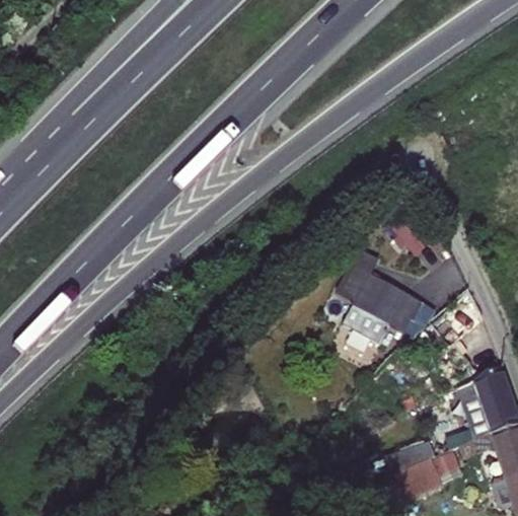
[(377,259),(360,249),(339,290),(355,299),(343,321),(375,340),(385,321),(393,325),(410,294),(369,273),(377,259)]
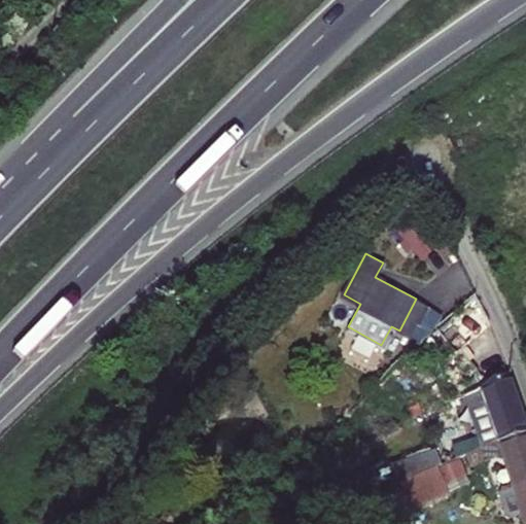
[(458,352),(490,323),(475,292),(436,327),(458,352)]
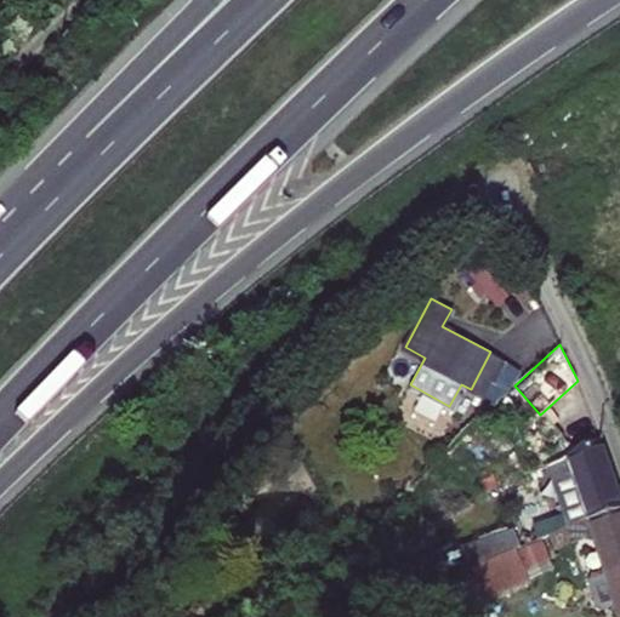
[(567,456),(587,516),(587,519),(619,507),(619,500),(601,439),(567,456)]
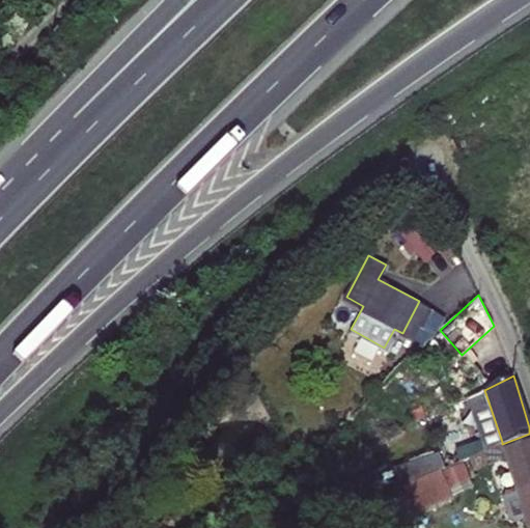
[(502,442),(484,390),(467,396),(484,448),(502,442)]
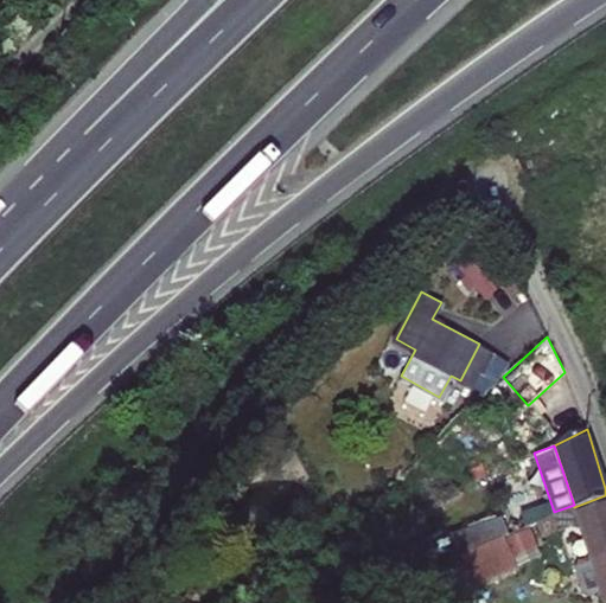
[(605,495),(574,507),(591,557),(605,551),(605,495)]
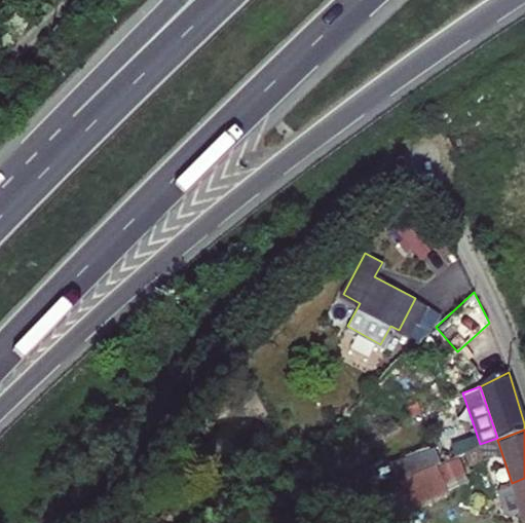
[(428,469),(399,481),(410,509),(440,495),(428,469)]
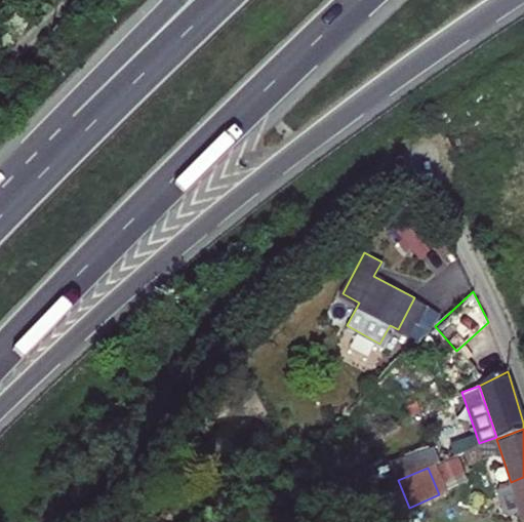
[(523,477),(511,482),(512,483),(500,486),(498,491),(505,513),(510,515),(521,512),(523,518),(523,477)]
